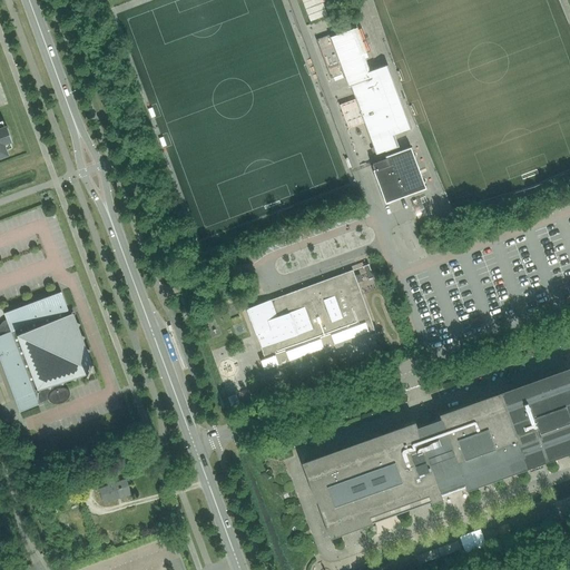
[(301,0),(310,22),(327,16),(321,0),(301,0)]
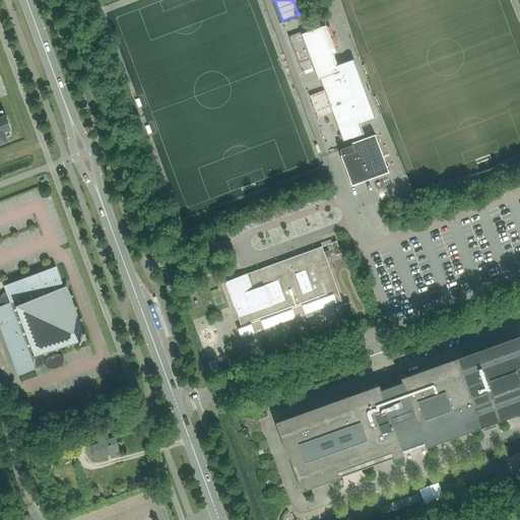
[(300,29),(299,22),(285,23),(286,30),(300,29)]
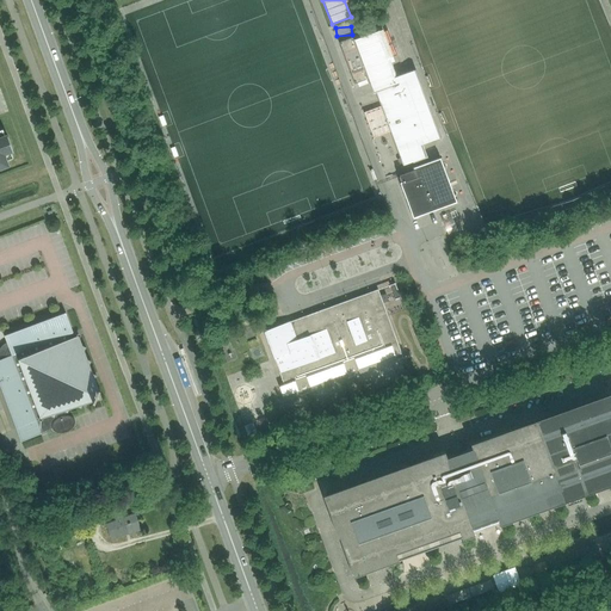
[(338,43),(353,85),(369,79),(374,93),(376,92),(403,164),(424,155),(420,144),(439,137),(414,69),(393,78),(388,63),(394,61),(381,26),(362,34),(363,36),(358,38),(358,36),(338,43)]
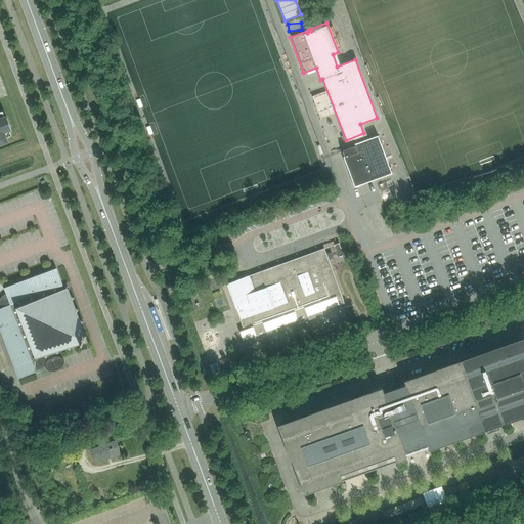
[(0,118),(0,144),(7,142),(3,132),(11,129),(6,116),(0,118)]
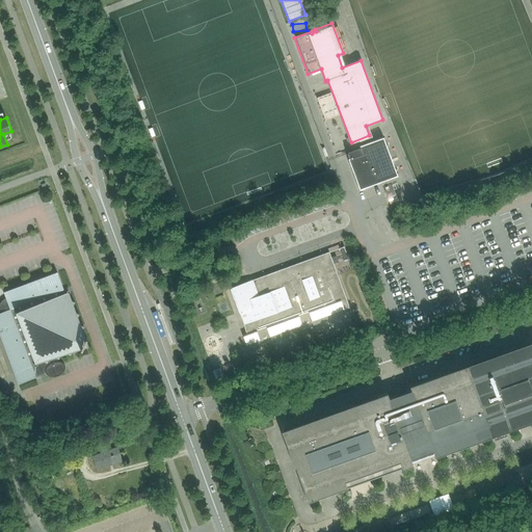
[(360,148),(346,152),(349,158),(348,159),(360,189),(397,176),(382,137),(358,147),(360,148)]
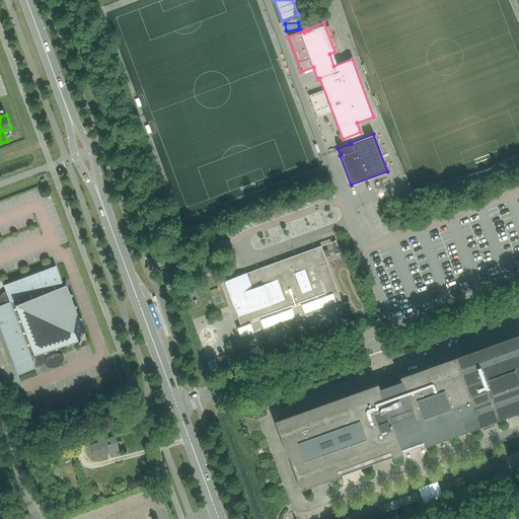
[(342,304),(322,251),(320,245),(224,281),(243,336),(252,332),(253,337),(266,332),(264,328),(293,317),(295,321),(306,317),(305,313),(335,302),(336,306),(342,304)]
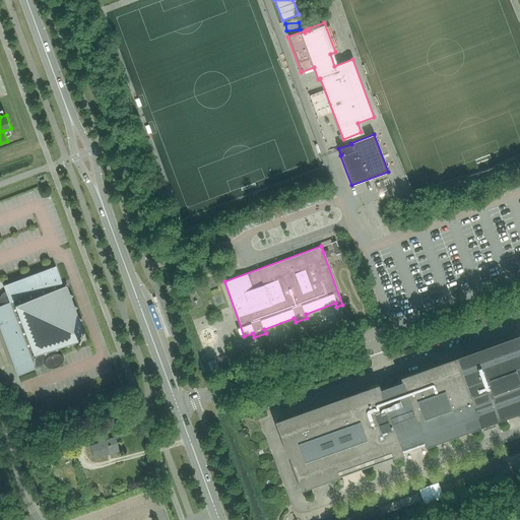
[(67,285),(63,286),(56,266),(3,285),(7,295),(2,305),(0,306),(0,328),(17,376),(35,370),(35,368),(44,365),(45,366),(46,367),(47,367),(47,368),(49,369),(50,369),(51,369),(52,369),(53,369),(55,368),(57,367),(58,367),(59,366),(60,365),(61,364),(62,364),(62,363),(63,362),(63,361),(63,360),(63,359),(63,358),(63,356),(62,356),(62,355),(61,354),(60,353),(59,353),(58,353),(57,353),(56,353),(58,347),(65,345),(68,346),(70,343),(78,340),(79,341),(80,339),(86,337),(83,331),(84,330),(83,329),(80,321),(81,318),(78,317),(75,310),(77,307),(74,306),(71,299),(73,296),(70,295),(68,289),(69,287),(67,285)]
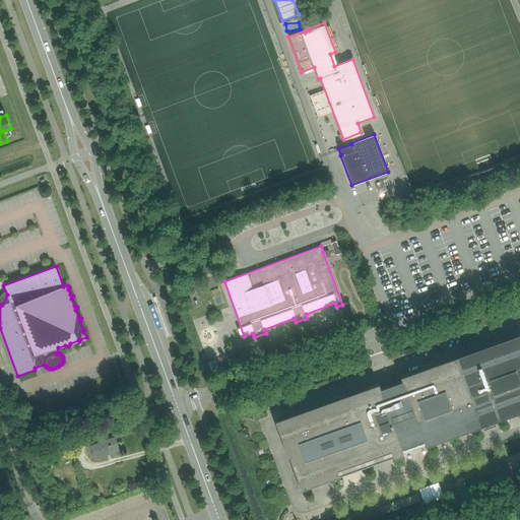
[(369,389),(276,423),(285,446),(283,447),(287,457),(288,456),(301,490),(392,456),(393,458),(403,454),(401,449),(423,442),(425,446),(480,426),(480,425),(493,419),(493,420),(519,410),(519,334),(399,378),(401,381),(380,389),(378,384),(368,388),(369,389)]
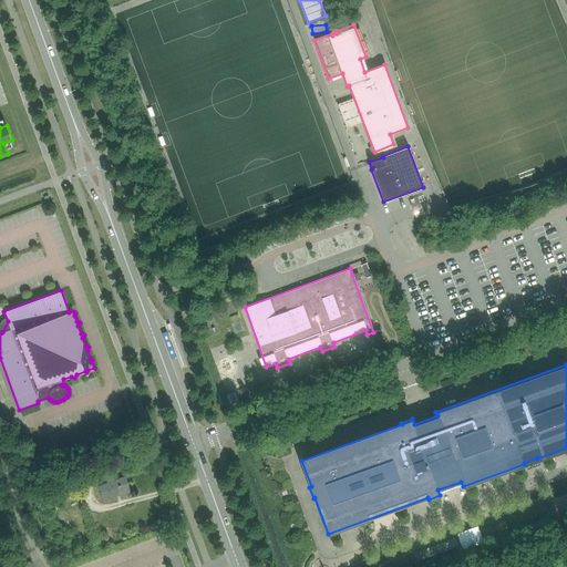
[(227,395),(230,408),(238,404),(235,392),(227,395)]
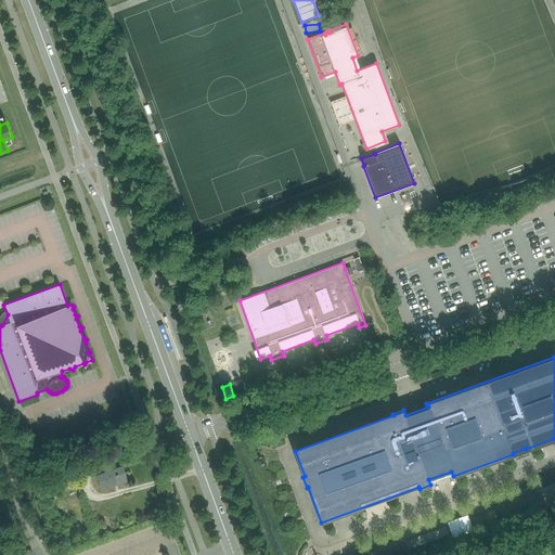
[(101,491),(117,485),(128,481),(123,466),(112,470),(108,461),(102,464),(105,473),(95,476),(101,491)]
